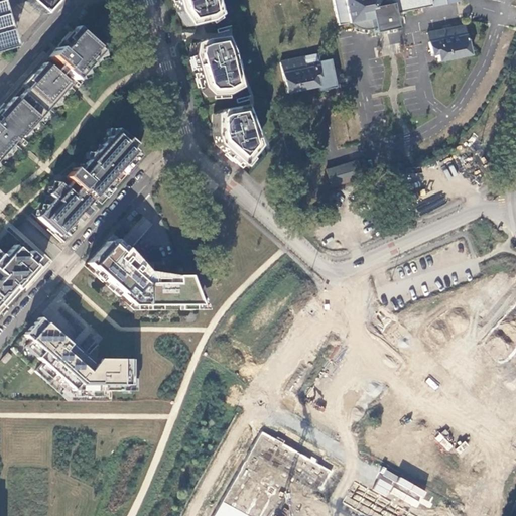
[(24,0),(31,6),(40,15),(53,0),(24,0)]
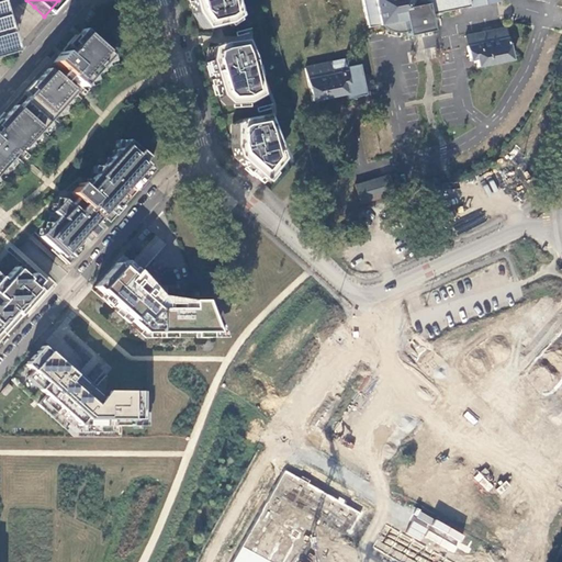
[(188,0),(192,13),(203,29),(227,23),(236,17),(232,0),(188,0)]
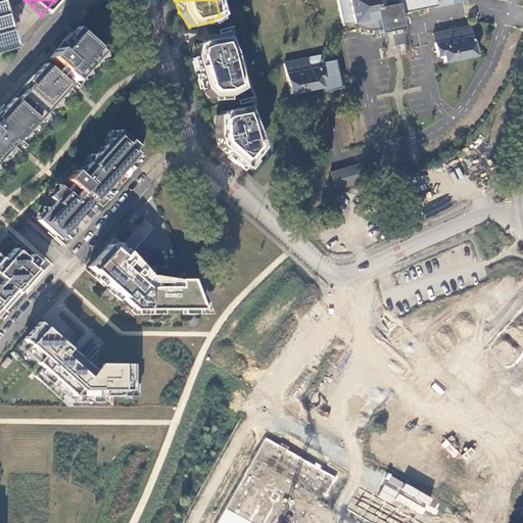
[(337,0),(342,30),(383,22),(385,31),(409,27),(403,0),(337,0)]
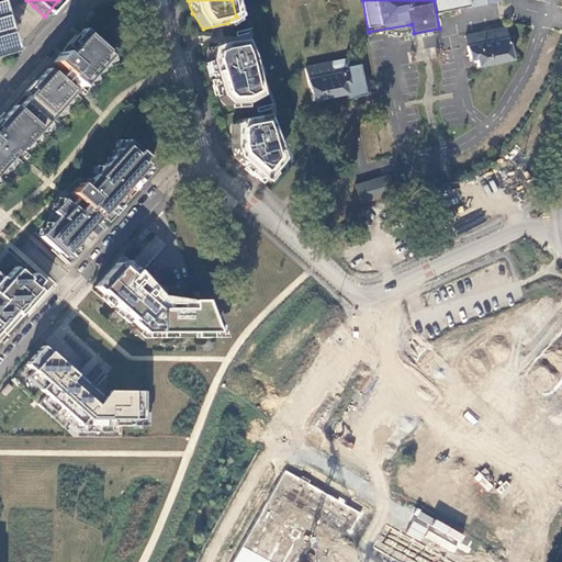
[(436,0),(438,11),(507,0),(436,0)]
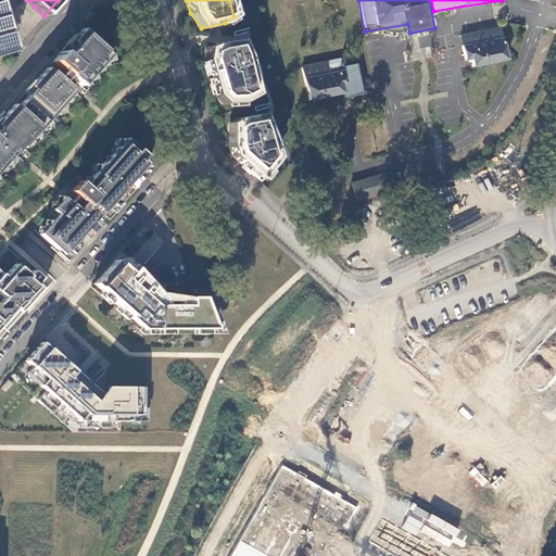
[(0,54),(13,51),(2,12),(0,4),(0,54)]
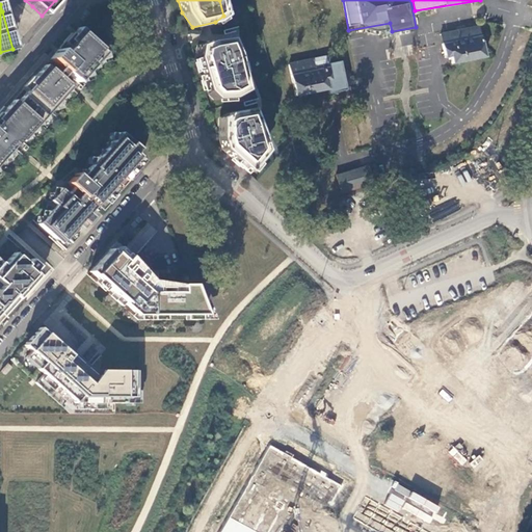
[(487,58),(482,25),(442,31),(447,64),(487,58)]
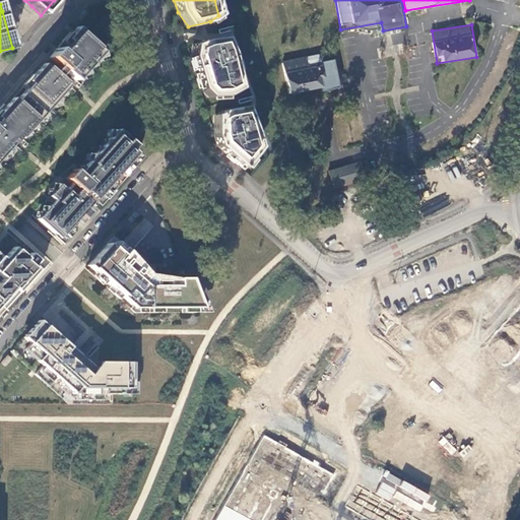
[(0,171),(107,53),(76,26),(67,37),(0,111),(0,171)]
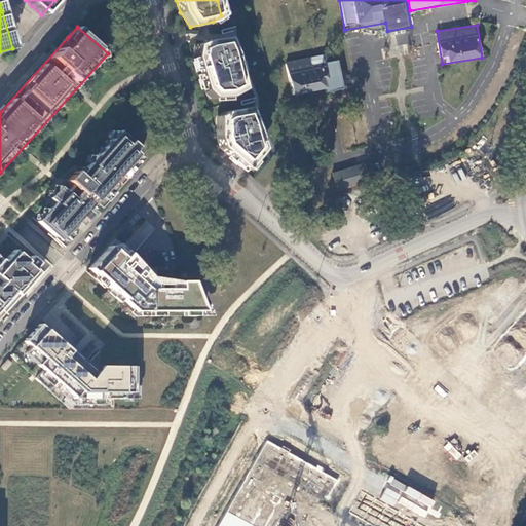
[(397,45),(409,43),(408,33),(396,35),(397,45)]
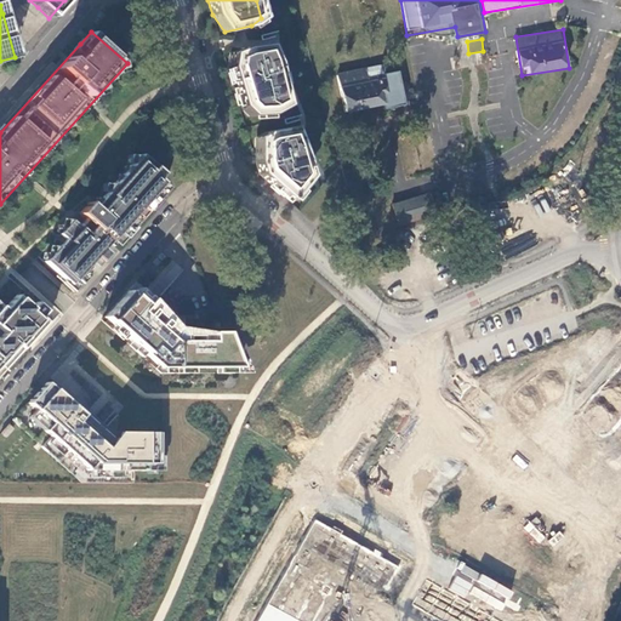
[(239,106),(249,115),(269,114),(286,106),(277,62),(268,44),(243,46),(229,52),(228,67),(239,106)]
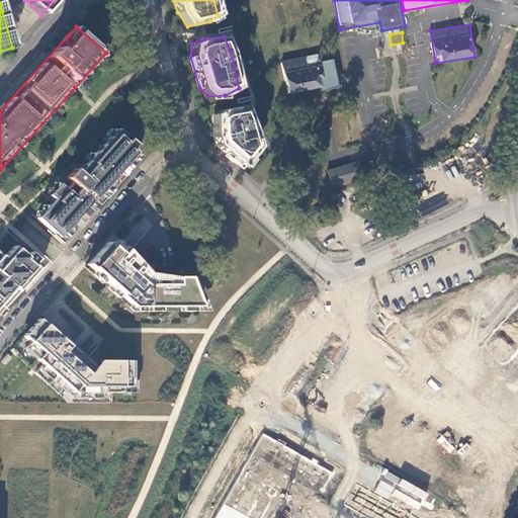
[(339,86),(335,59),(320,61),(319,54),(282,60),(288,94),(339,86)]
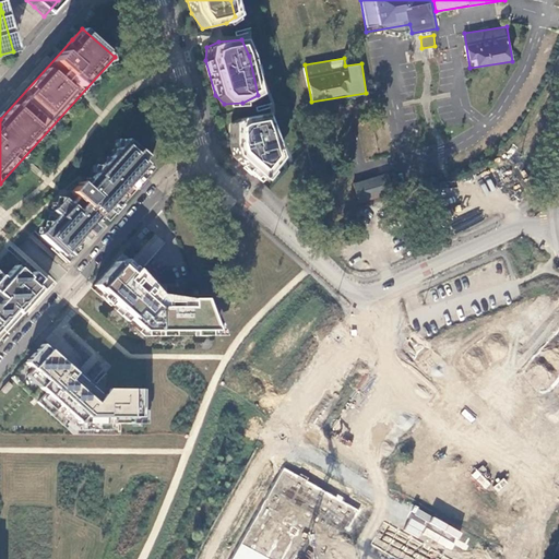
[(274,143),(263,114),(238,118),(229,123),(229,144),(233,156),(260,180),(278,157),(274,143)]
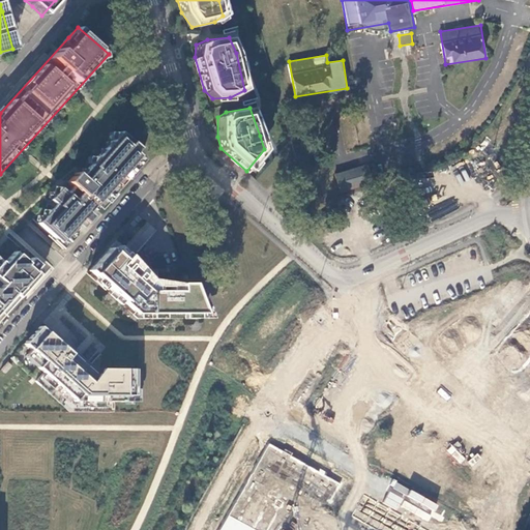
[(49,200),(54,204),(36,223),(59,242),(63,238),(66,240),(83,222),(85,224),(97,210),(98,211),(114,195),(113,193),(118,186),(120,188),(136,171),(134,169),(142,160),(134,151),(137,148),(135,141),(130,142),(119,131),(79,176),(75,172),(66,182),(72,187),(66,194),(59,187),(49,200)]
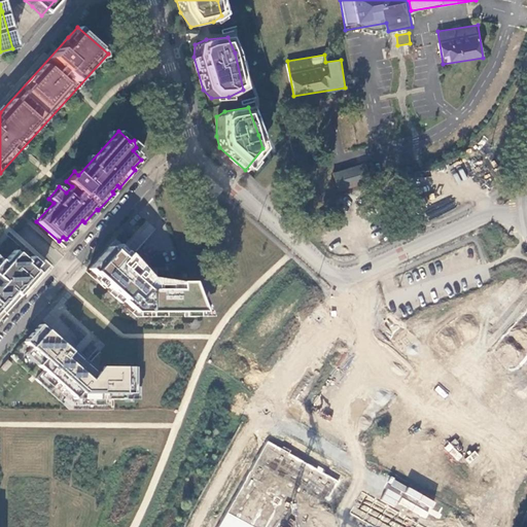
[(334,187),(365,188),(365,168),(335,168),(334,187)]
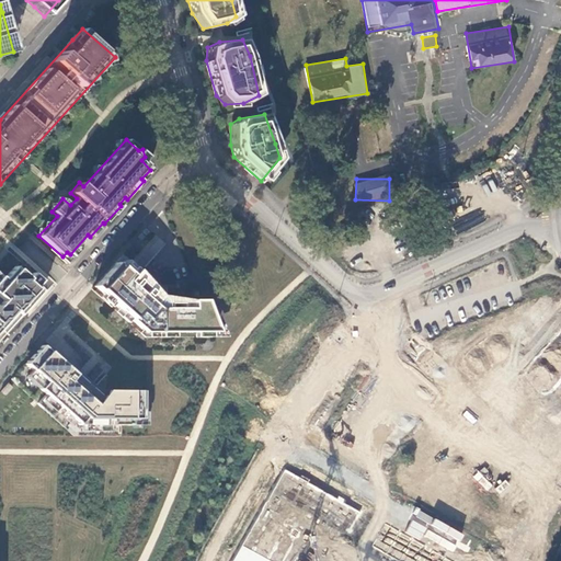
[(124,254),(94,286),(102,294),(100,296),(132,325),(135,322),(142,330),(140,332),(145,336),(226,335),(212,297),(161,292),(124,254)]
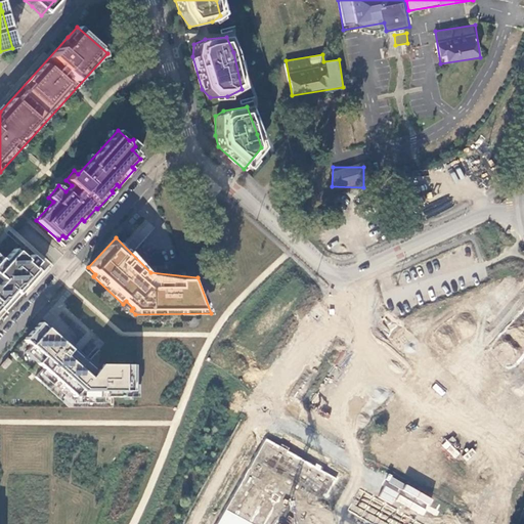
[(0,318),(10,307),(8,305),(39,270),(37,269),(42,264),(39,261),(32,254),(27,259),(14,248),(4,260),(0,256),(0,318)]
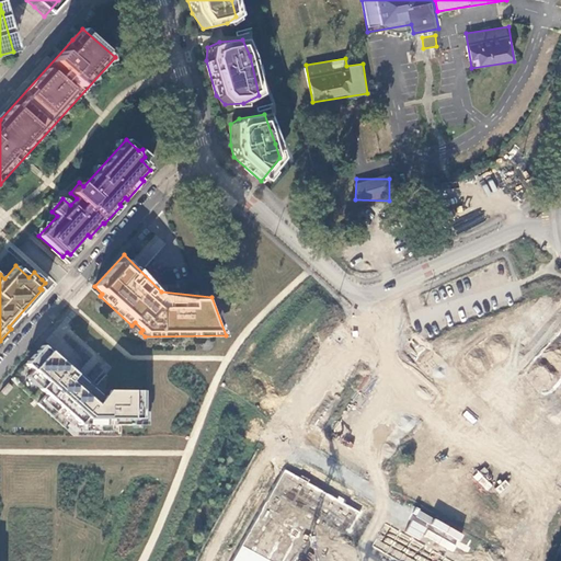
[(42,279),(45,283),(39,288),(42,289),(48,283),(44,278),(42,279)]
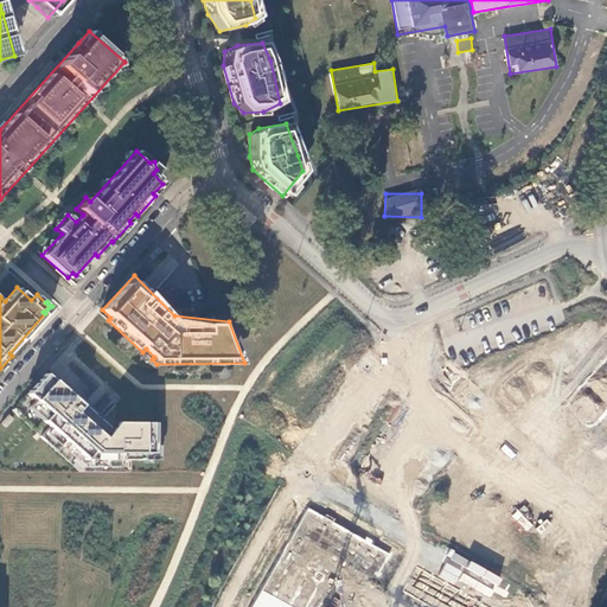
[(46,372),(12,410),(80,472),(129,471),(129,459),(157,459),(157,422),(103,421),(46,372)]
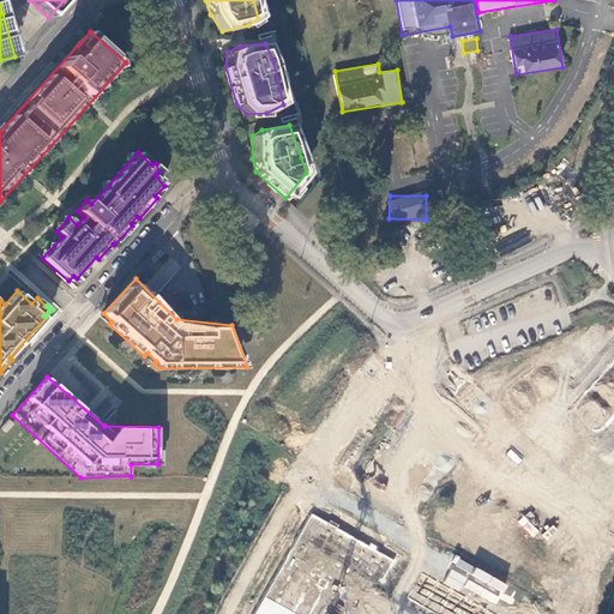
[(363,613),(393,560),(311,515),(253,613),(363,613)]
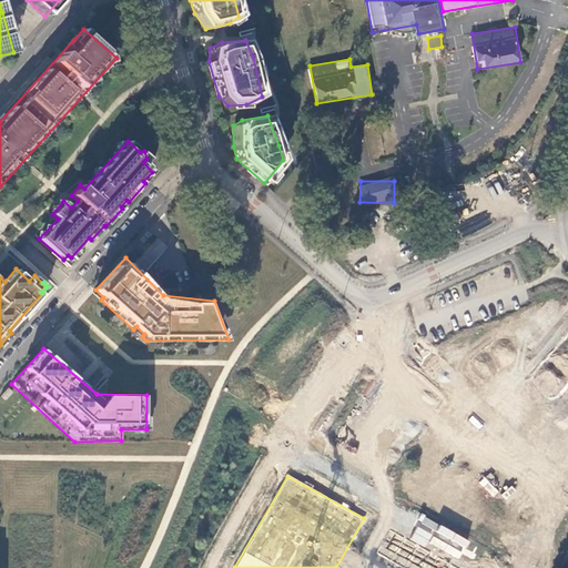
[(477,484),(495,496),(499,488),(483,477),(477,484)]
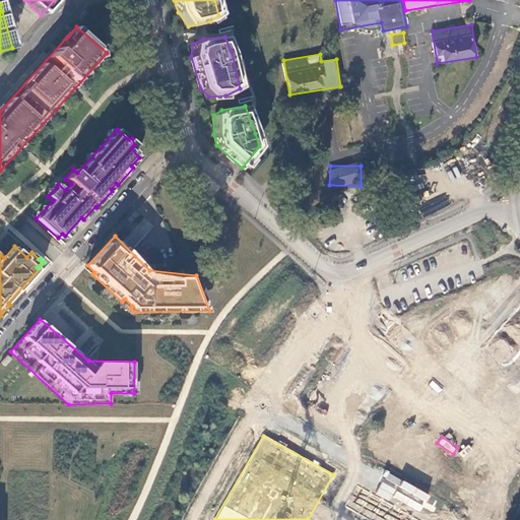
[(417,519),(358,484),(346,505),(372,519),(417,519)]
